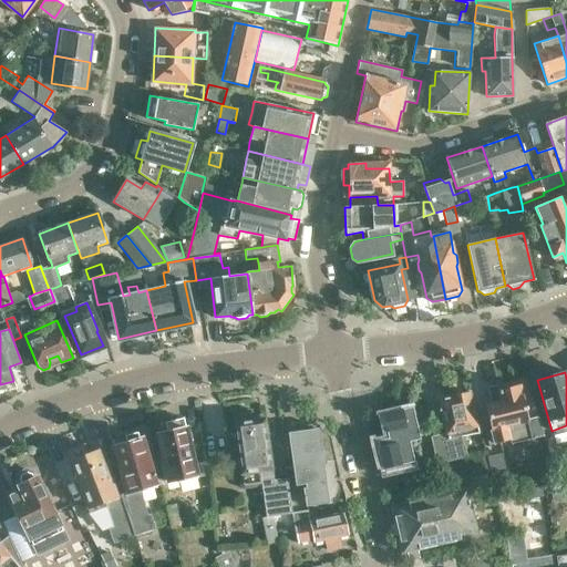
[(506,425),(527,420),(519,384),(500,389),(498,383),(487,387),(491,403),(484,405),(490,429),(484,430),(488,444),(509,439),(506,425)]
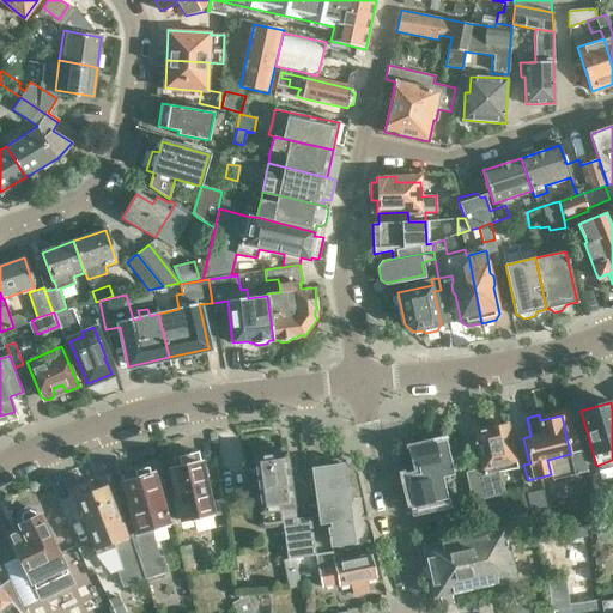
[(501,479),(499,473),(498,468),(515,465),(507,424),(501,425),(497,424),(492,425),(489,428),(475,431),(484,469),(465,473),(472,503),(505,493),(502,479),(501,479)]
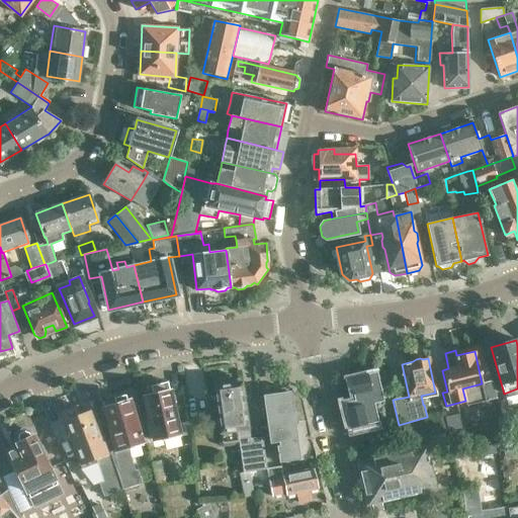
[(348,377),(352,394),(346,395),(348,402),(344,403),(349,428),(377,421),(373,403),(383,401),(376,371),(348,377)]
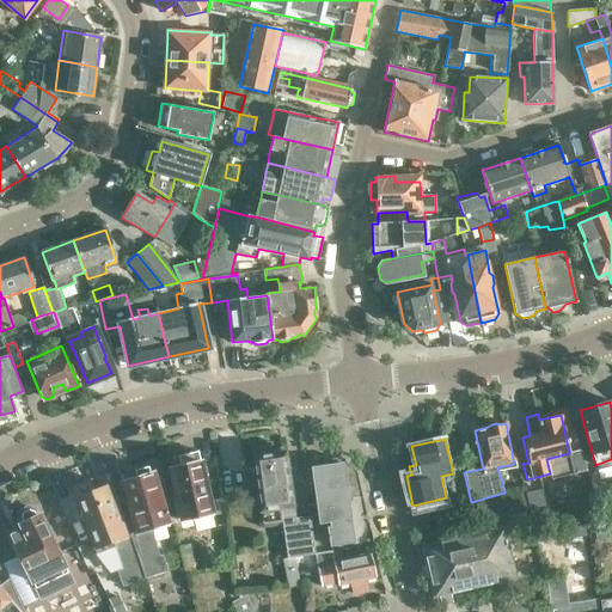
[(314,556),(311,527),(310,515),(294,518),(285,451),(274,452),(273,442),(252,446),(254,456),(252,456),(254,464),(250,465),(248,469),(249,476),(251,478),(256,477),(261,512),(257,515),(259,526),(263,530),(283,526),(287,555),(288,560),(282,561),(287,587),(299,586),(294,558),(314,556)]
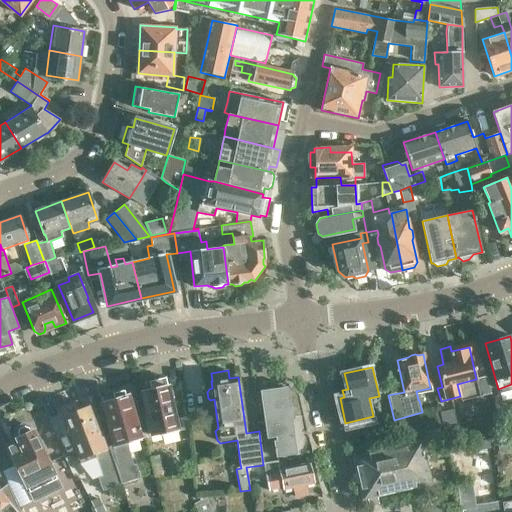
[(141,392),(147,418),(145,418),(149,436),(160,433),(161,436),(178,432),(170,399),(172,397),(171,391),(168,389),(168,386),(166,387),(165,378),(149,382),(151,391),(141,392)]
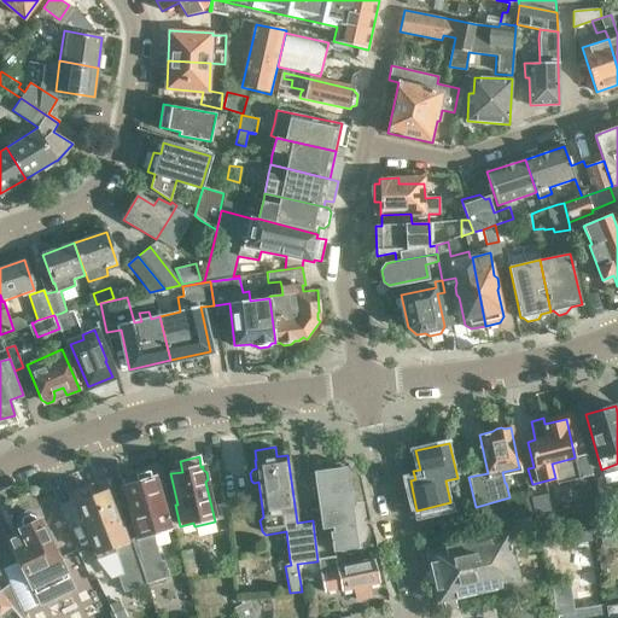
[(350,506),(353,502),(353,497),(348,495),(345,468),(343,468),(338,464),(328,465),(325,471),(315,473),(305,474),(309,500),(313,500),(312,489),(316,489),(320,508),(310,509),(312,514),(350,508),(350,506)]
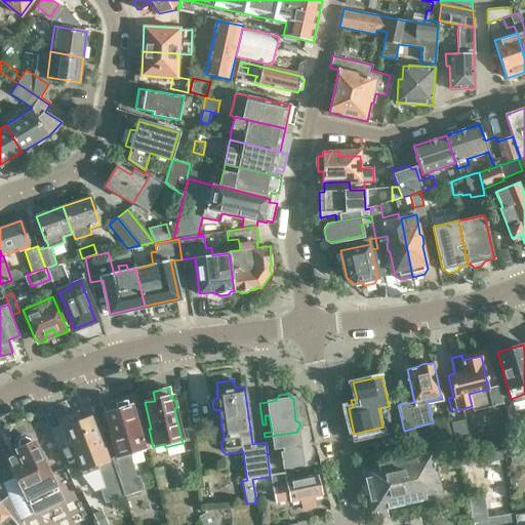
[(116,457),(111,459),(123,496),(144,489),(139,476),(136,477),(129,455),(145,451),(142,443),(135,418),(137,417),(134,408),(132,408),(132,406),(131,406),(128,398),(113,402),(114,407),(106,409),(107,413),(106,413),(113,440),(111,441),(116,457)]
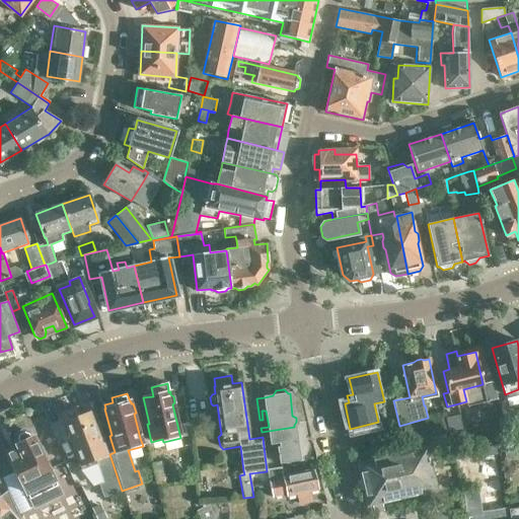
[(122,491),(109,454),(106,455),(100,439),(99,440),(89,414),(80,417),(77,409),(63,415),(65,423),(64,423),(65,426),(63,427),(66,436),(68,435),(78,458),(82,469),(96,464),(103,483),(98,484),(103,497),(122,491)]
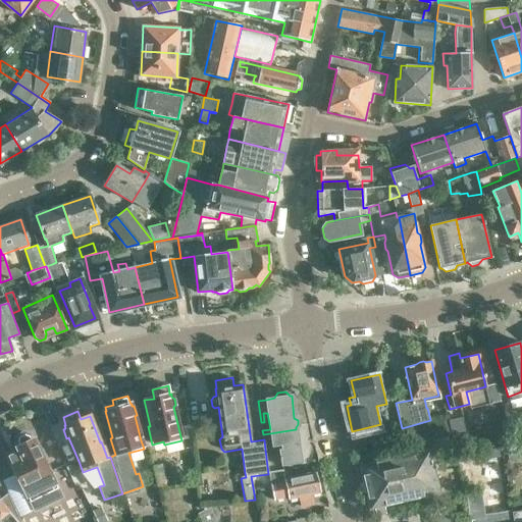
[(468,444),(462,417),(448,420),(454,447),(468,444)]
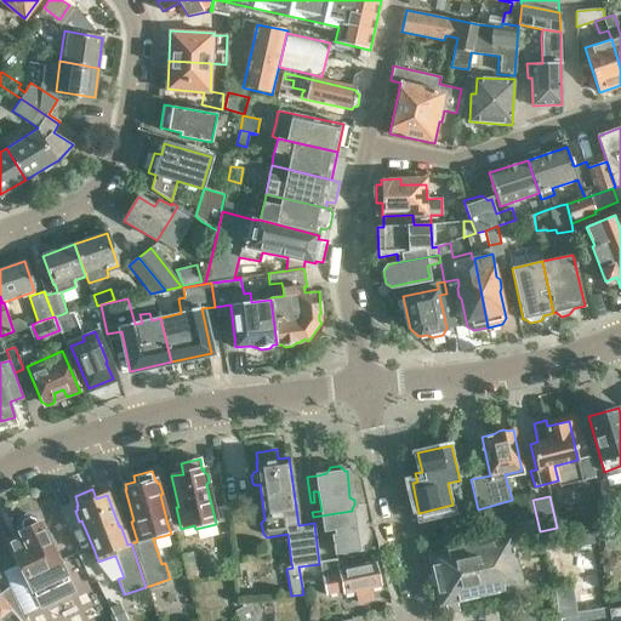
[(528,502),(501,508),(503,525),(531,519),(528,502)]
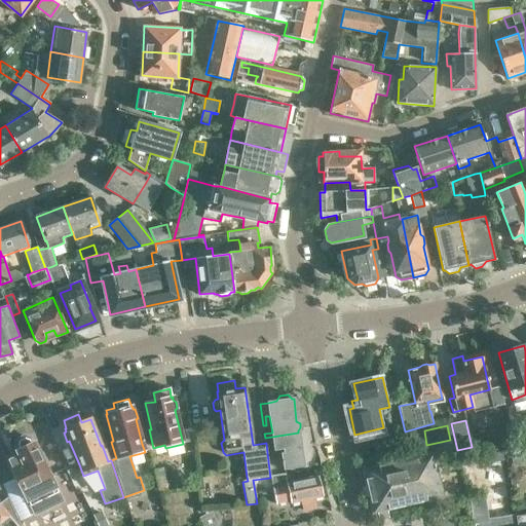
[(308,426),(300,427),(298,430),(298,433),(265,438),(266,443),(267,453),(288,451),(288,455),(282,456),(283,468),(303,465),(303,466),(313,464),(308,426)]
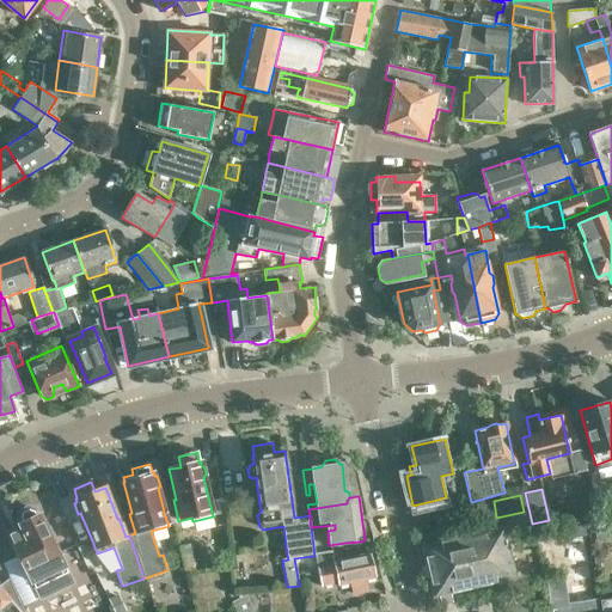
[(461,524),(472,521),(467,497),(456,500),(461,524)]
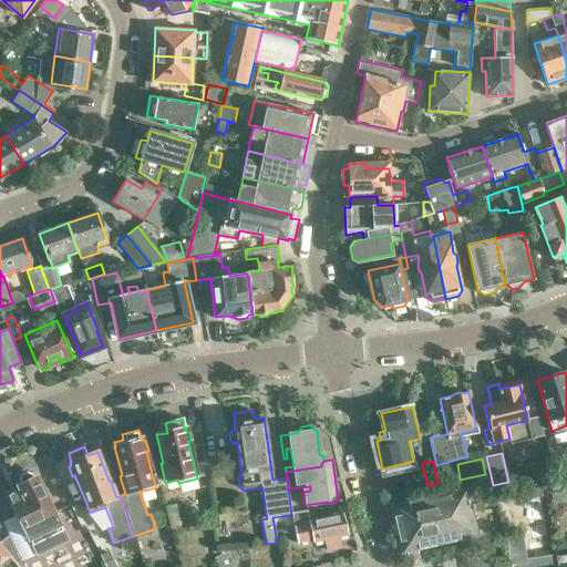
[(62,525),(59,526),(37,478),(35,480),(33,474),(26,471),(19,474),(16,482),(20,492),(9,498),(31,545),(37,557),(69,540),(62,525)]
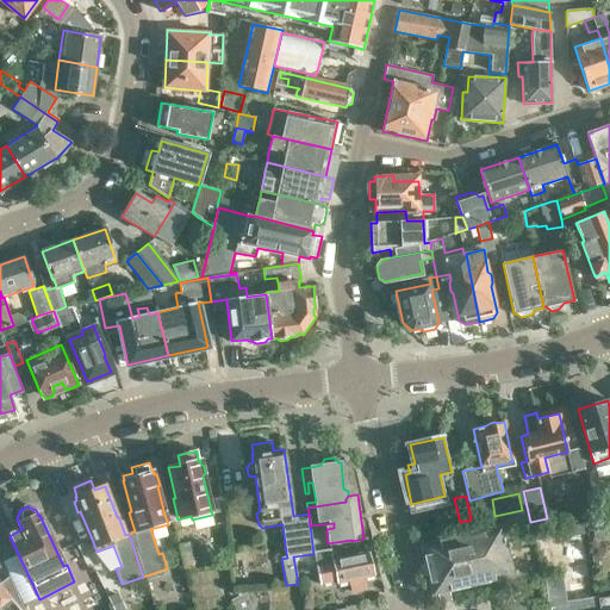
[(452,599),(449,590),(512,577),(500,528),(421,546),(433,593),(437,593),(439,602),(452,599)]
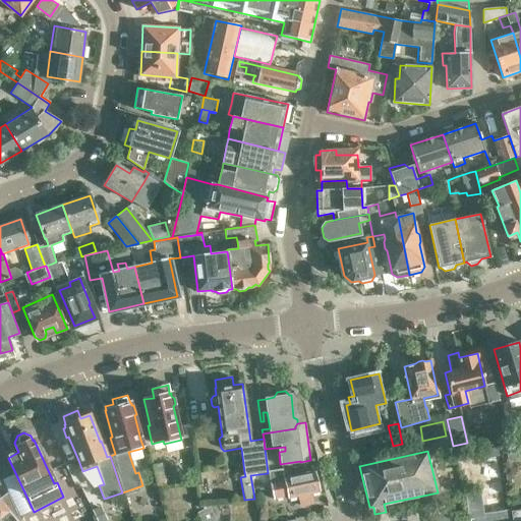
[(166,481),(162,463),(152,465),(156,483),(166,481)]
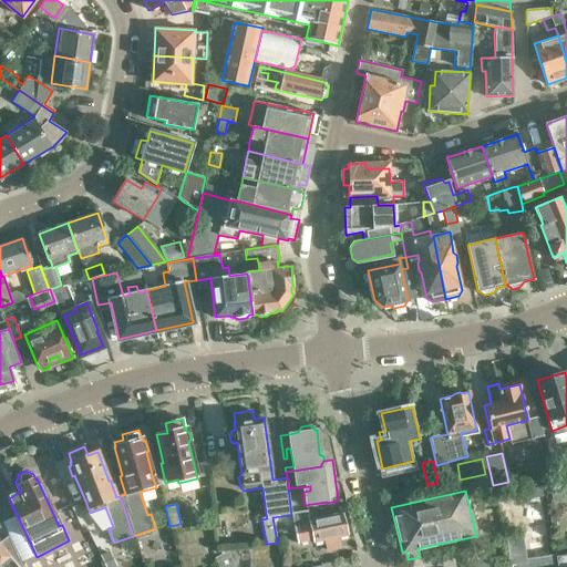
[(342,514),(309,522),(307,509),(291,513),(298,543),(312,540),(313,543),(323,542),(327,552),(341,548),(339,538),(348,536),(342,514)]
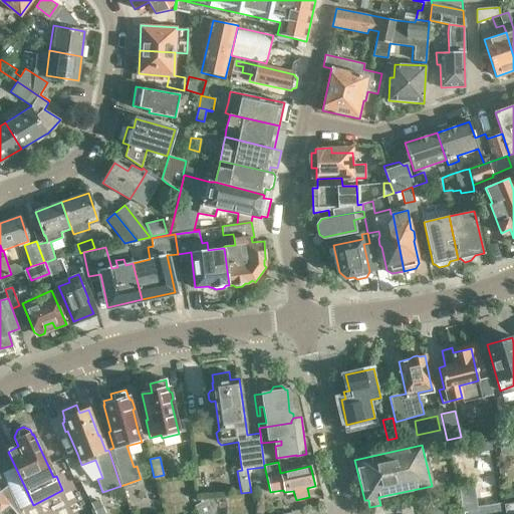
[(0,513),(17,513),(10,506),(12,504),(1,492),(0,493),(0,513)]
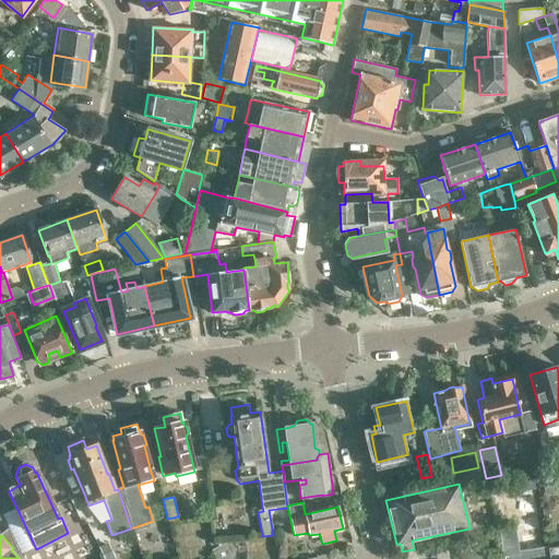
[(108,543),(98,547),(104,558),(113,558),(116,558),(108,543)]
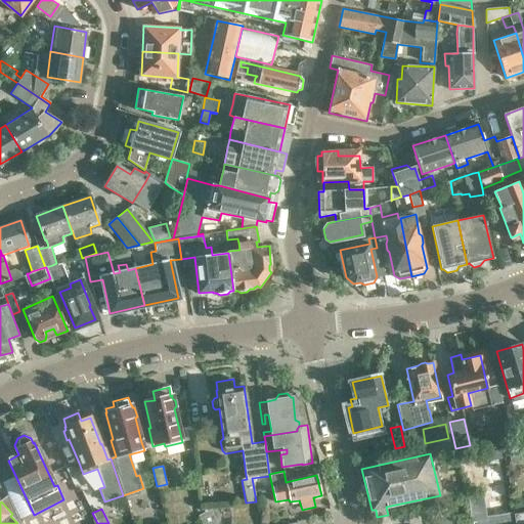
[(218,523),(211,509),(201,514),(199,515),(202,523),(218,523)]
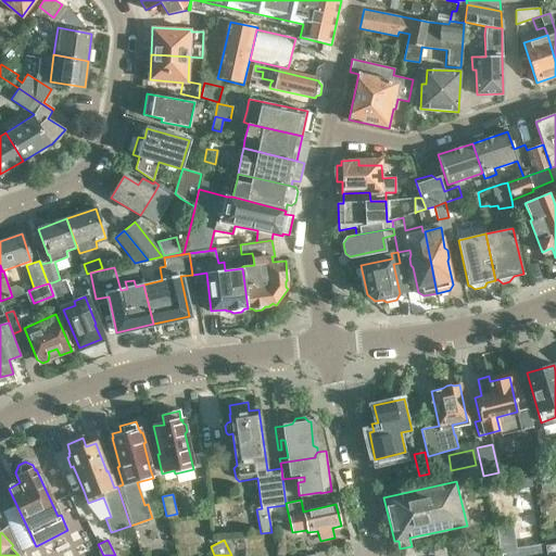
[(555,555),(555,543),(544,545),(546,555),(555,555)]
